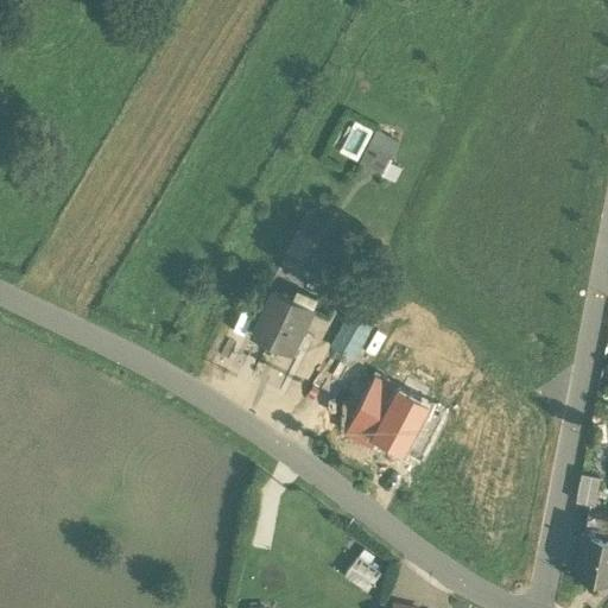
[(400,141),(378,130),(360,163),(381,175),(400,141)]
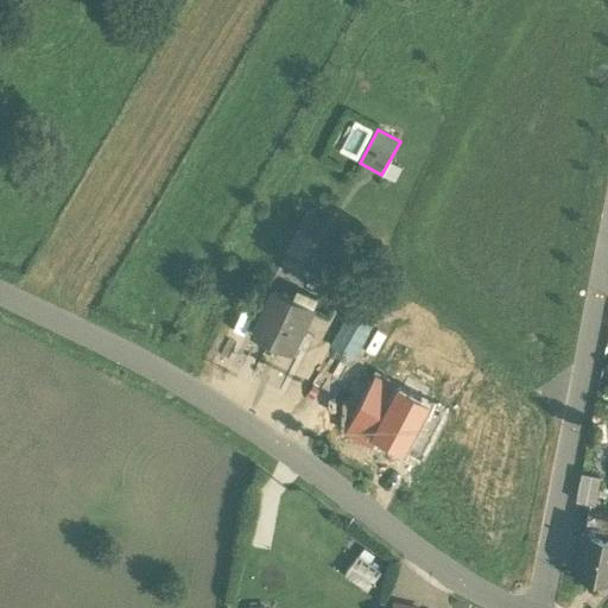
[(311,308),(273,290),(253,333),(273,342),(274,337),(293,347),(311,308)]
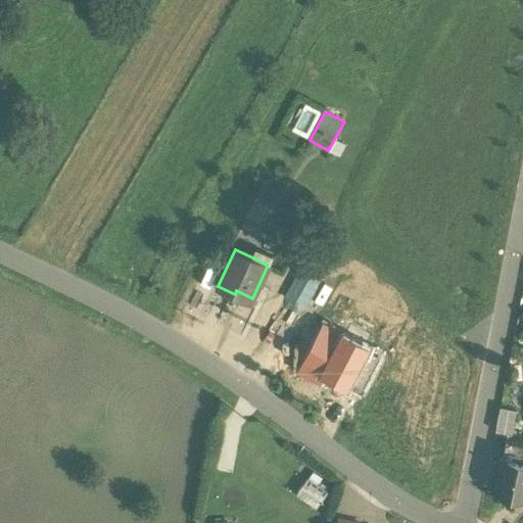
[(318,335),(299,371),(321,382),(325,375),(346,386),(348,383),(366,350),(367,347),(342,334),(336,344),(318,335)]
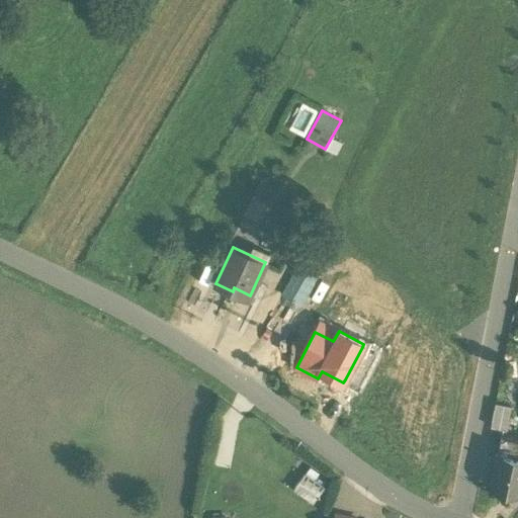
[(345,379),(358,386),(376,354),(362,347),(345,379)]
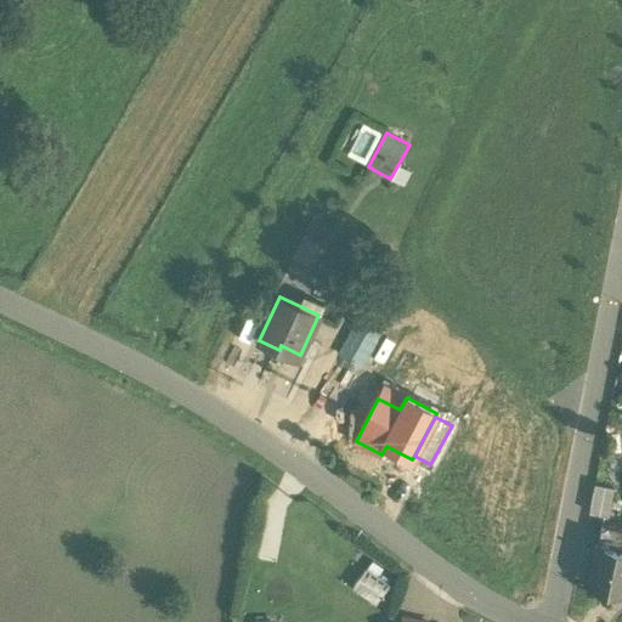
[(614,487),(594,484),(588,512),(608,515),(614,487)]
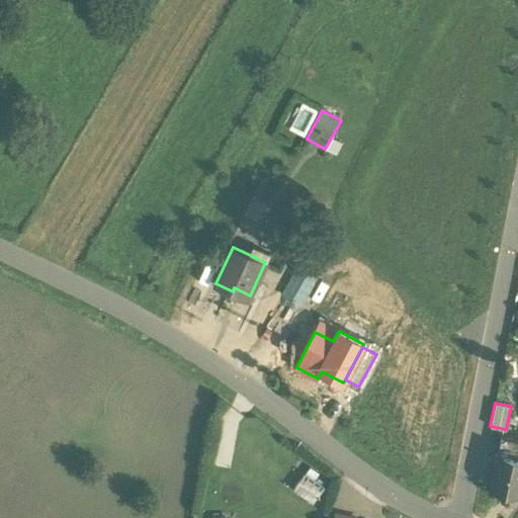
[(517,436),(501,433),(497,453),(513,456),(517,436)]
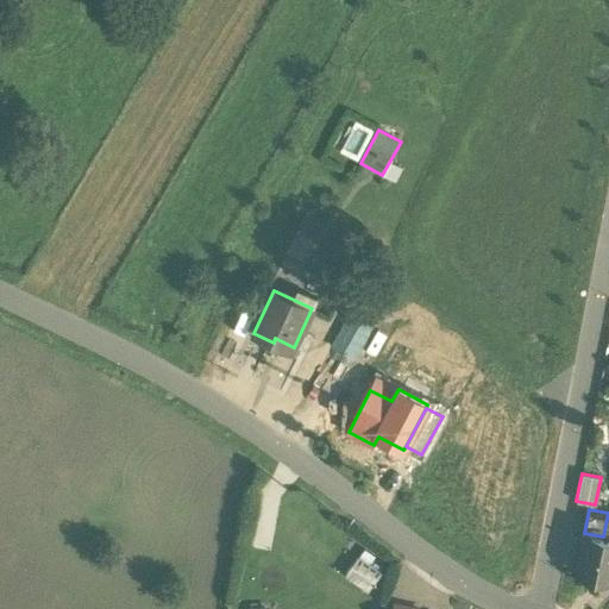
[(584,533),(583,533),(575,572),(608,579),(608,538),(603,537),(584,533)]
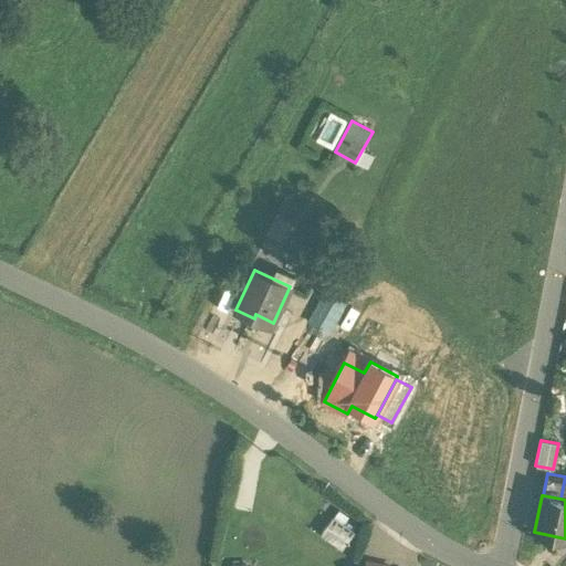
[(334,517),(323,534),(343,548),(354,532),(334,517)]
